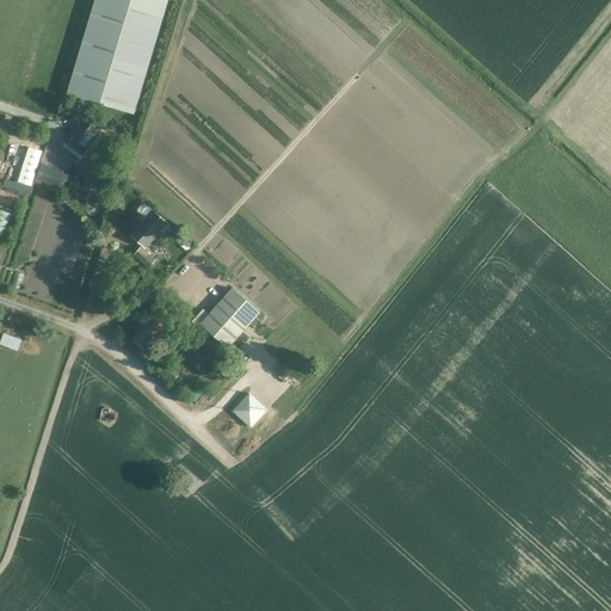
[(168,0),(96,0),(68,94),(135,115),(168,0)]
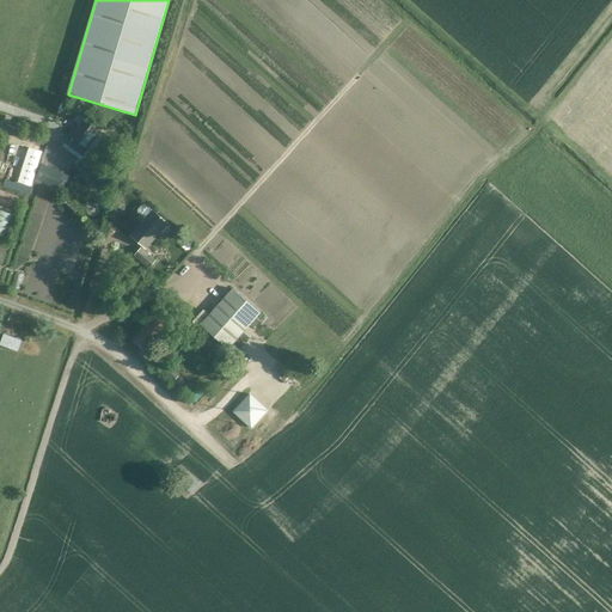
[(83,154),(102,130),(84,116),(65,141),(83,154)]
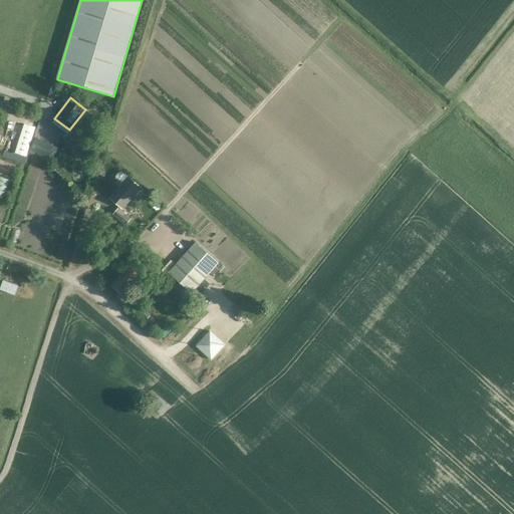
[(0,195),(3,197),(11,179),(0,174),(0,195)]
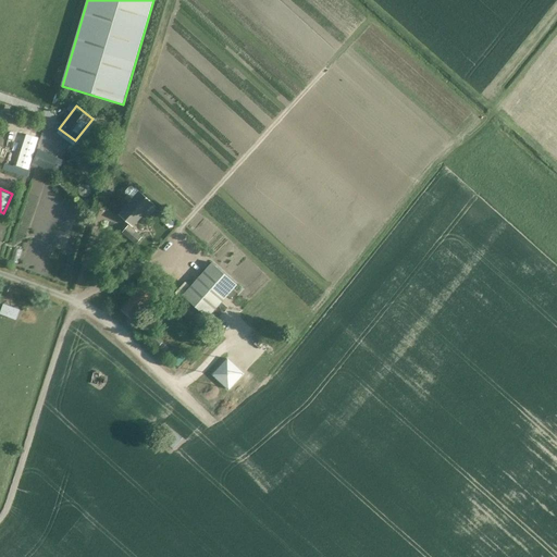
[(133,227),(153,205),(141,193),(121,217),(133,227)]
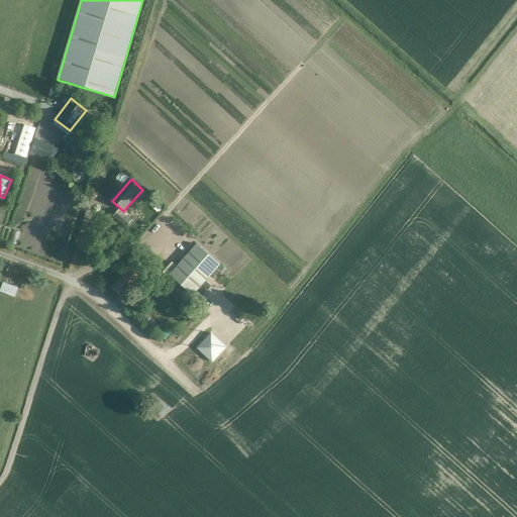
[(127,227),(132,222),(120,211),(115,217),(127,227)]
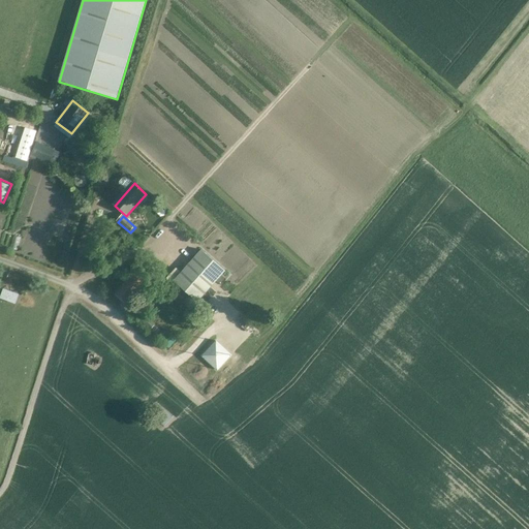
[(198,303),(225,273),(203,251),(175,281),(198,303)]
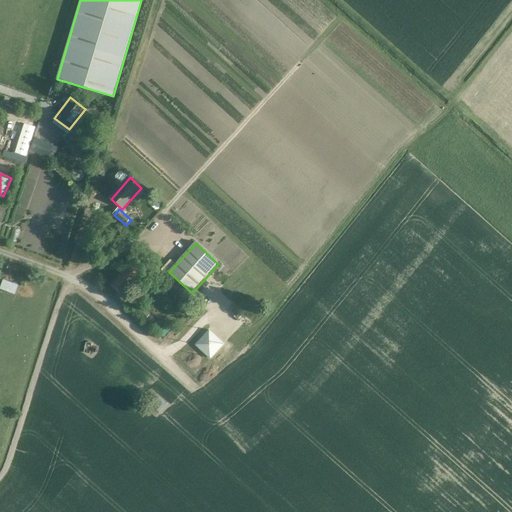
[(144,285),(147,281),(129,264),(111,283),(122,294),(131,284),(141,294),(147,287),(144,285)]
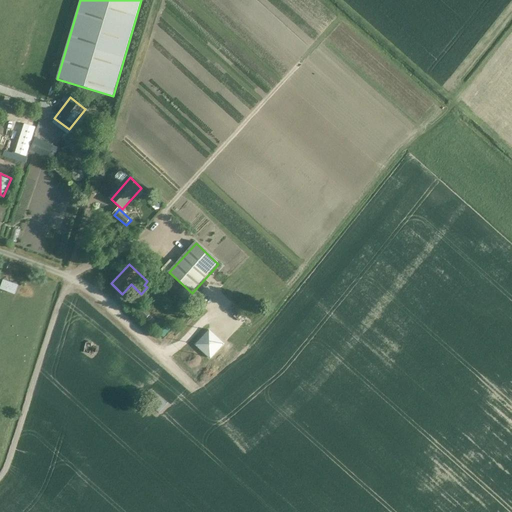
[(16,292),(19,283),(3,278),(0,287),(16,292)]
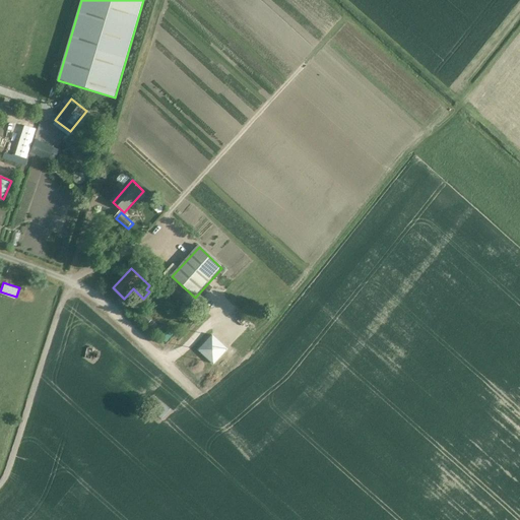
[(200,350),(214,363),(228,348),(214,335),(200,350)]
